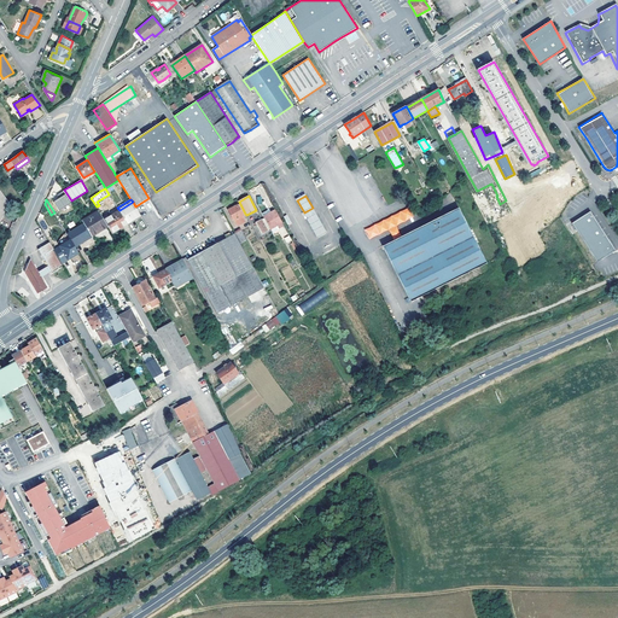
[(120,211),(128,223),(141,216),(135,207),(133,202),(120,210),(120,211)]
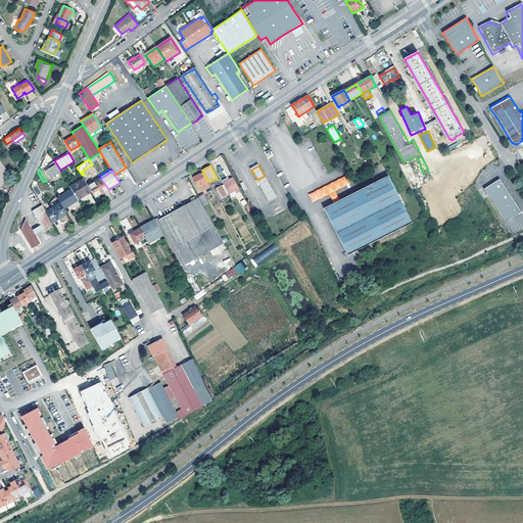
[(194,178),(198,186),(199,186),(201,190),(207,187),(204,183),(207,181),(203,173),(194,178)]
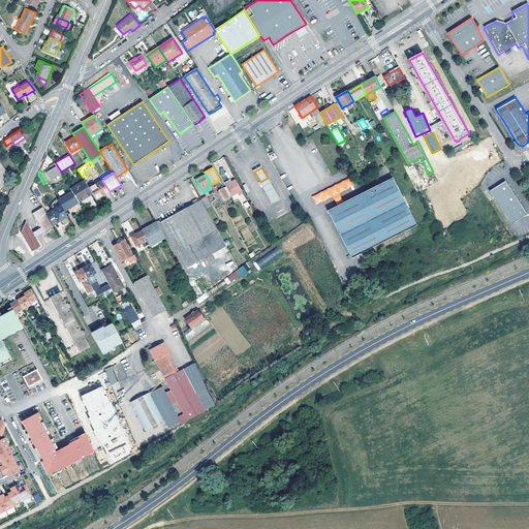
[(268,178),(260,182),(263,187),(271,184),(268,178)]
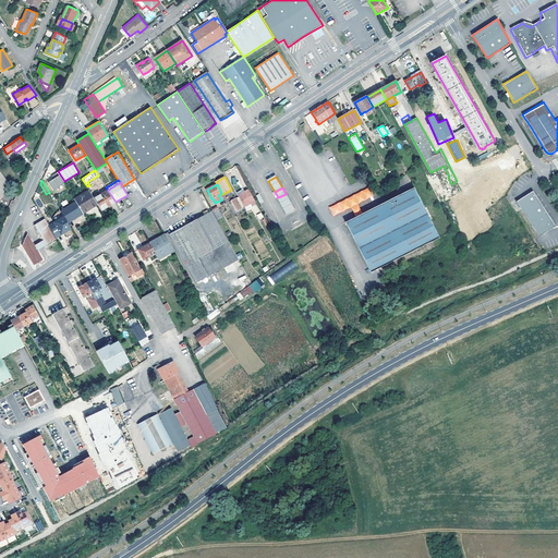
[(368,189),(329,208),(334,217),(373,197),(368,189)]
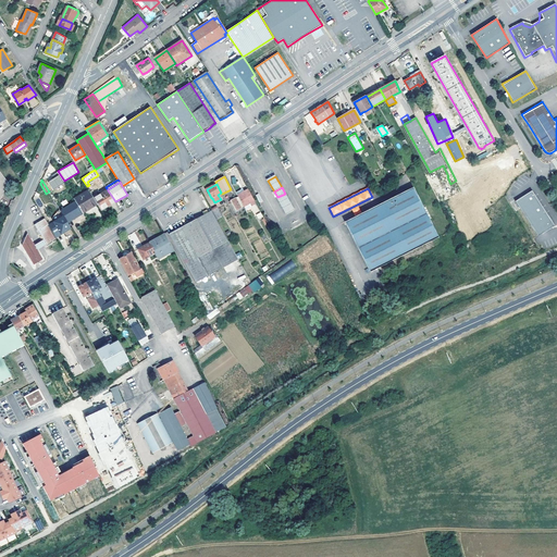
[(438,237),(413,188),(378,206),(346,222),(370,272),(438,237)]
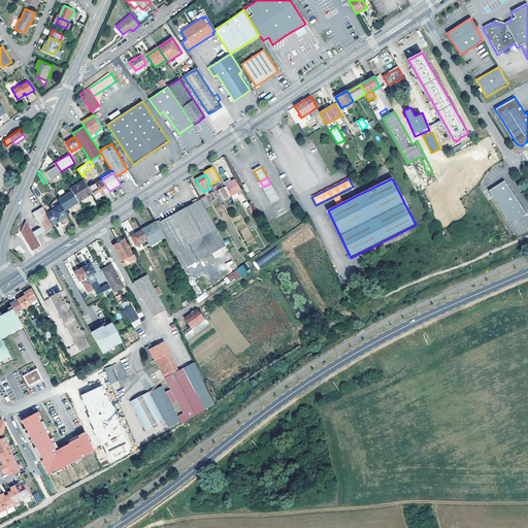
[(235,179),(219,189),(220,190),(220,192),(225,199),(229,197),(237,193),(238,196),(242,193),(235,179)]
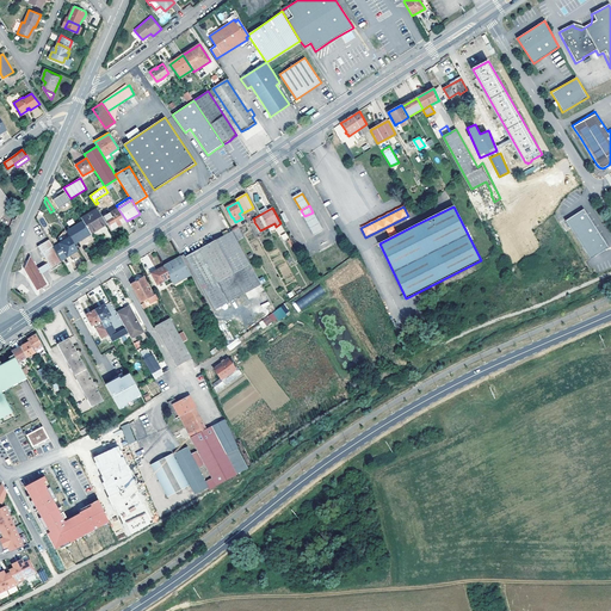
[(582,208),(565,220),(588,258),(608,247),(582,208)]
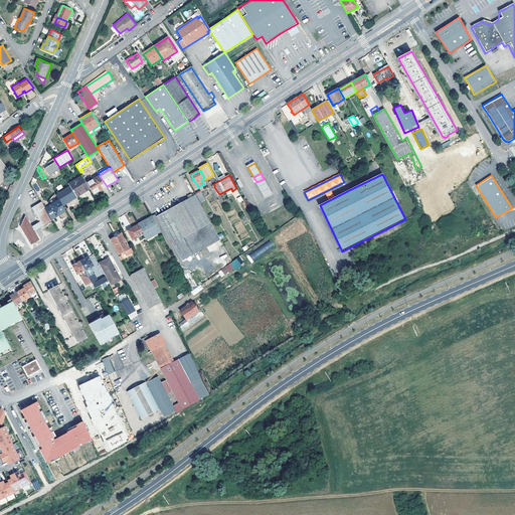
[(71,186),(76,196),(90,188),(88,184),(86,182),(82,176),(69,184),(71,186)]
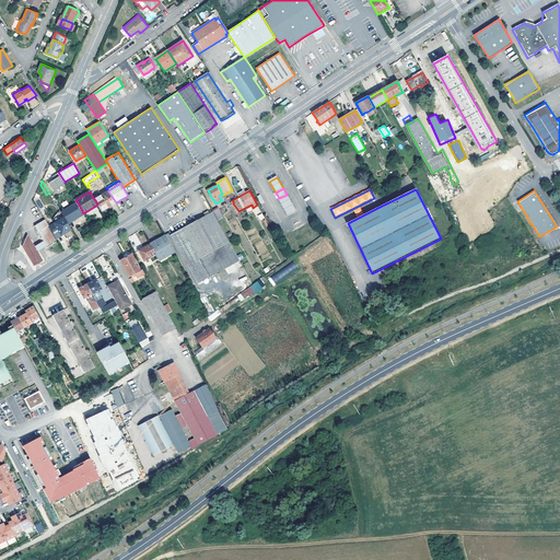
[(97,205),(102,211),(116,202),(108,191),(98,197),(95,200),(97,205)]
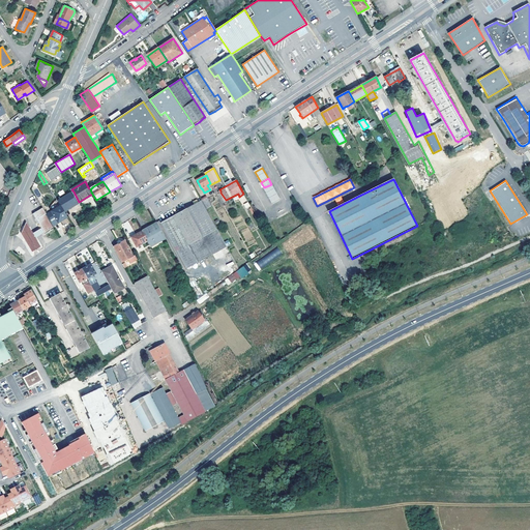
[(271,184),(264,187),(272,203),(280,200),(271,184)]
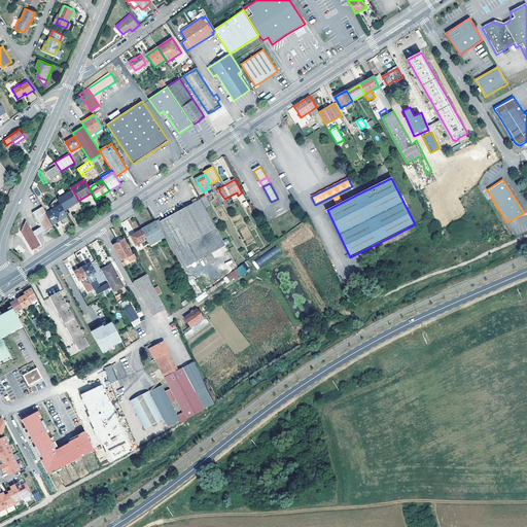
[(61,205),(64,210),(79,201),(78,201),(73,190),(58,200),(61,205)]
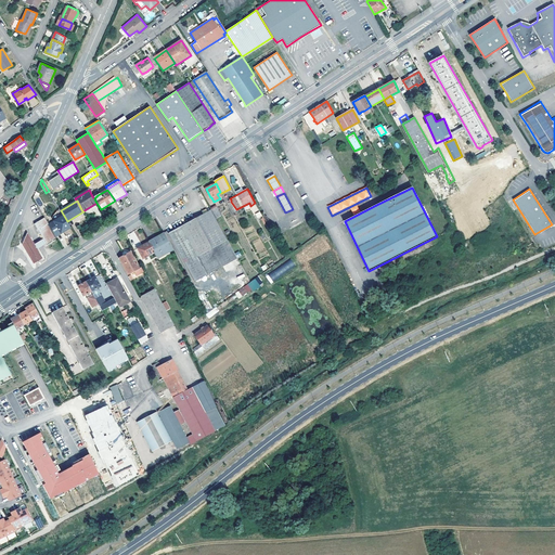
[(217,207),(210,210),(216,218),(221,215),(217,207)]
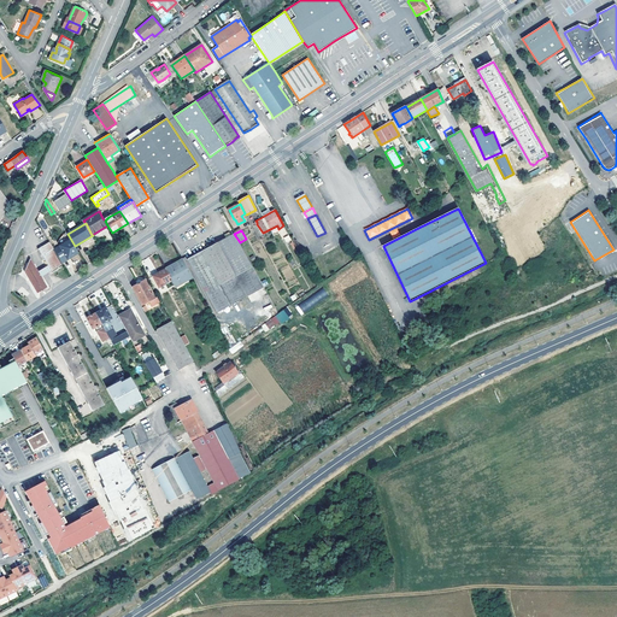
[(200,252),(229,305),(263,287),(240,242),(234,234),(229,236),(216,244),(200,252)]
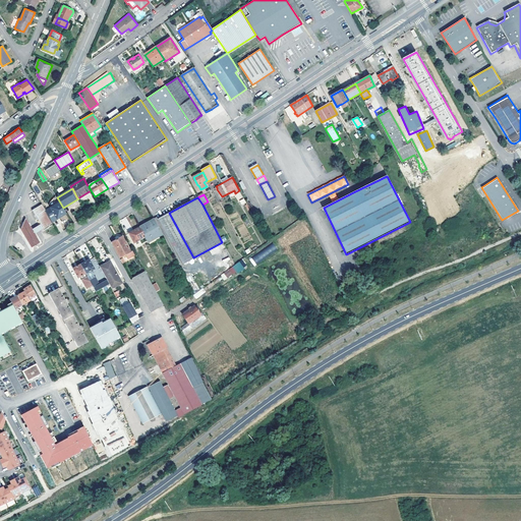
[(46,211),(53,222),(66,214),(63,208),(60,203),(46,211)]
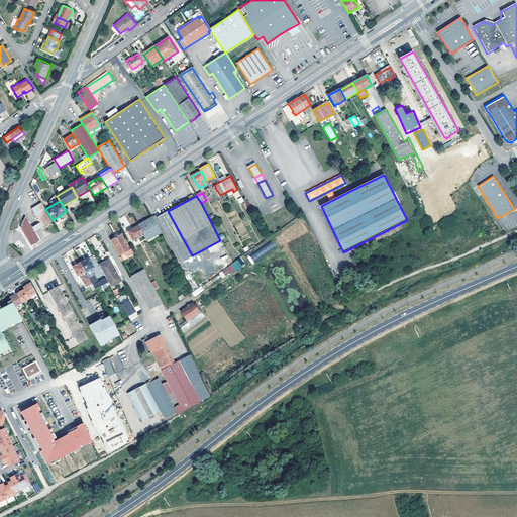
[(39,222),(42,226),(43,229),(48,226),(47,225),(52,223),(43,209),(44,208),(41,202),(31,208),(35,214),(34,214),(39,222)]
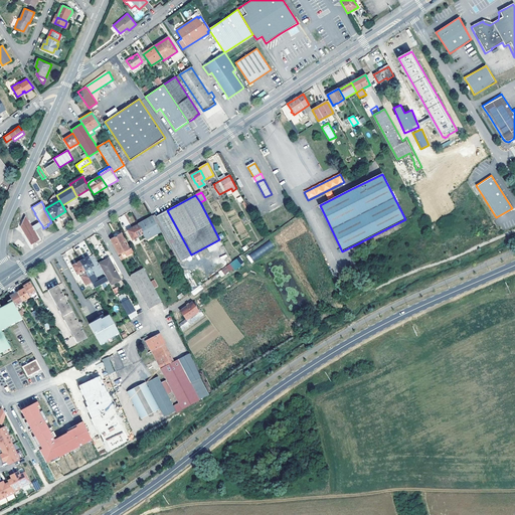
[(153,218),(161,232),(177,263),(191,254),(167,210),(164,212),(153,218)]
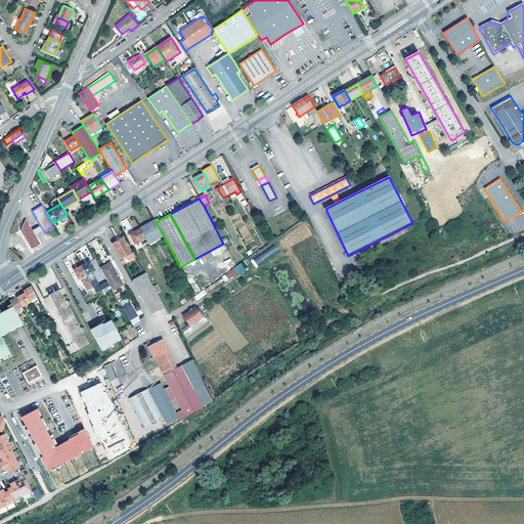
[(35,234),(43,229),(40,225),(33,229),(27,220),(22,229),(32,247),(40,242),(35,234)]
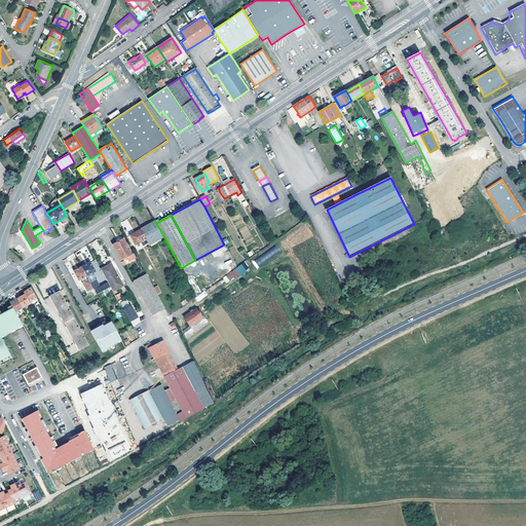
[(155,221),(141,229),(146,239),(149,246),(164,237),(156,223),(155,221)]
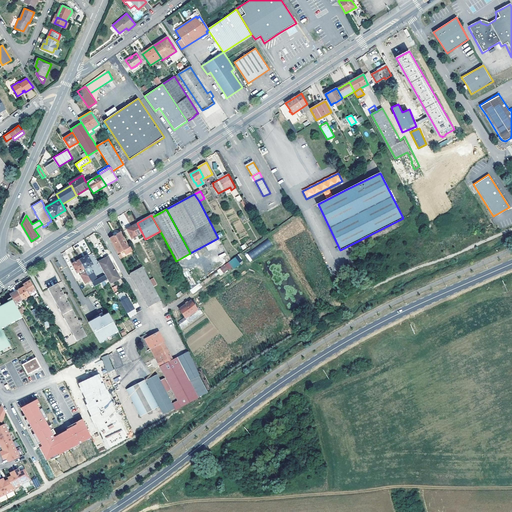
[(132,239),(142,233),(137,223),(127,229),(132,239)]
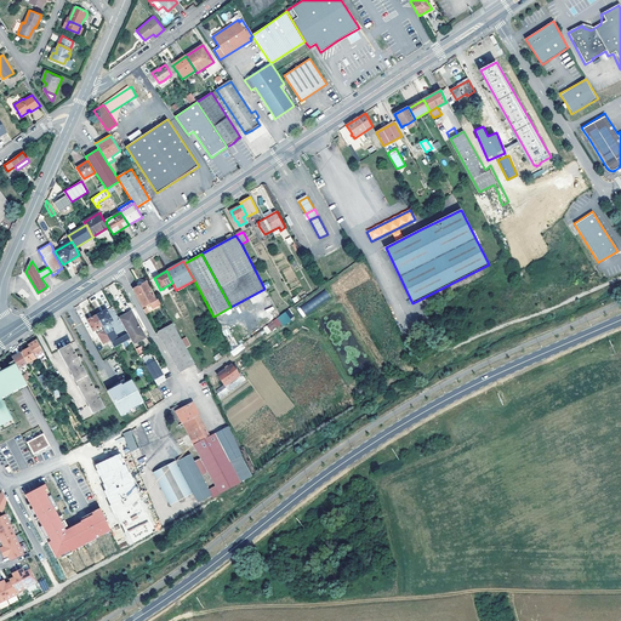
[(144,307),(151,303),(153,307),(158,305),(146,283),(134,289),(144,307)]
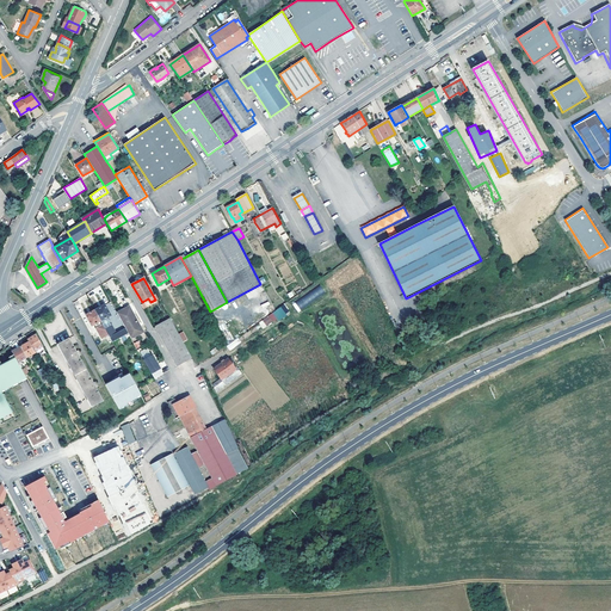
[(321,287),(292,303),(296,310),(326,294),(321,287)]
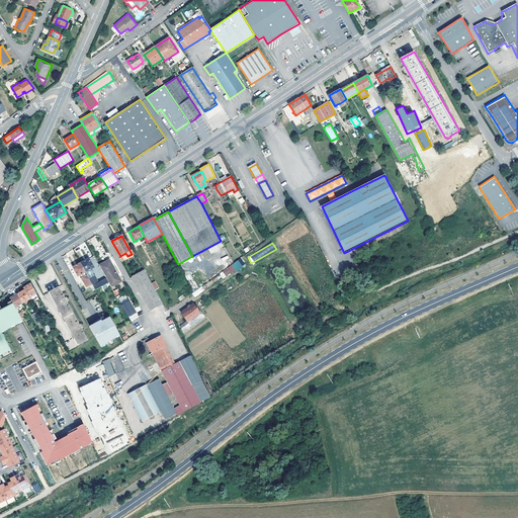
[(223,279),(245,265),(241,258),(219,273),(223,279)]
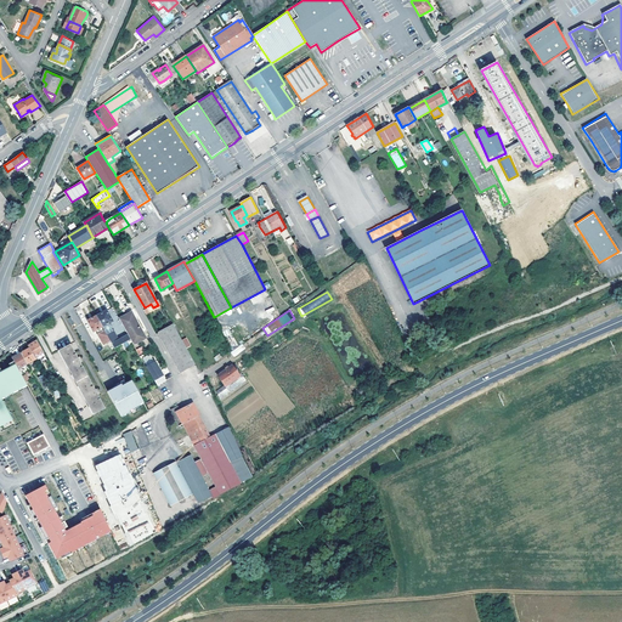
[(106,311),(97,316),(103,326),(109,322),(112,321),(106,311)]
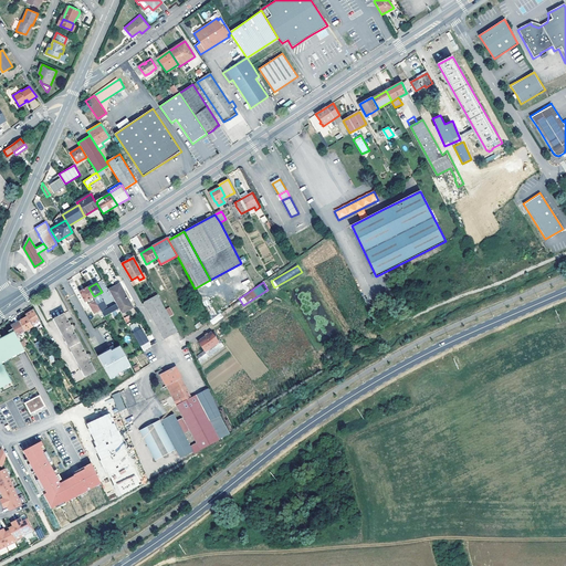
[(108,290),(111,294),(116,304),(119,308),(122,314),(133,307),(125,293),(121,284),(108,290)]
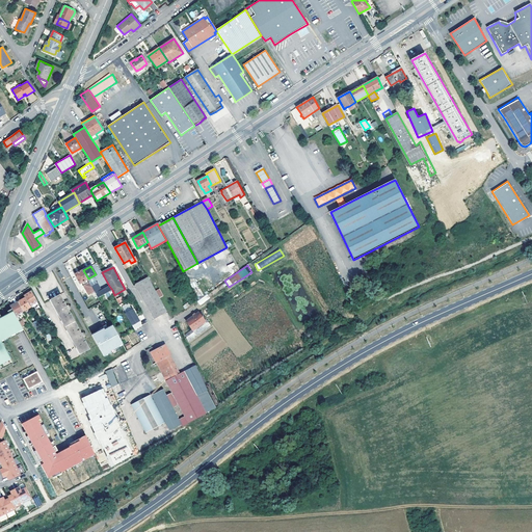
[(88,278),(83,270),(75,274),(80,284),(83,282),(88,278)]
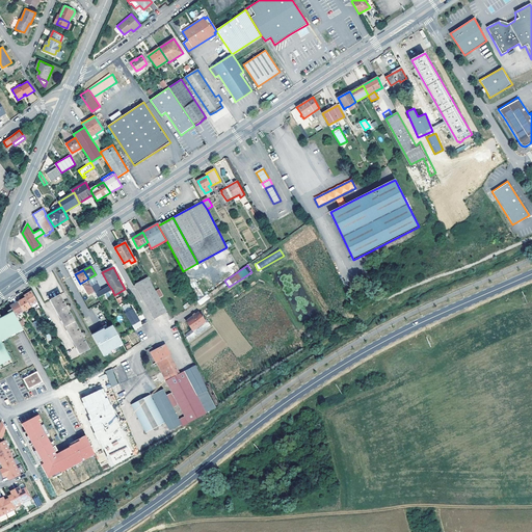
[(167,312),(149,277),(135,285),(155,318),(167,312)]
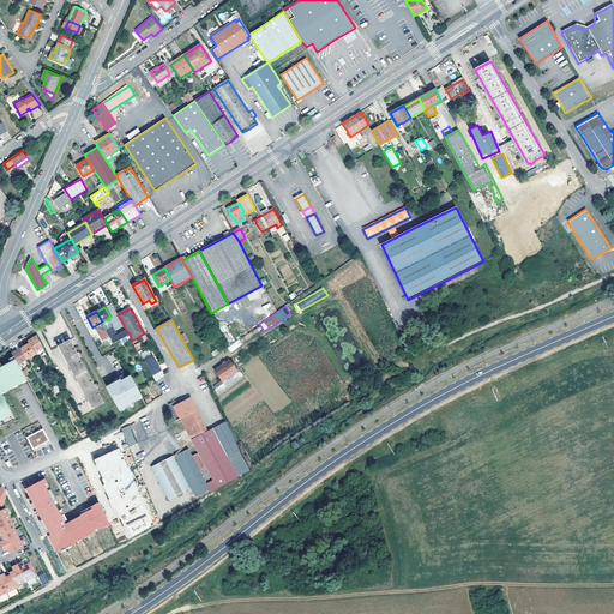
[(114,344),(130,335),(126,330),(122,332),(118,336),(110,321),(103,325),(109,337),(114,344)]
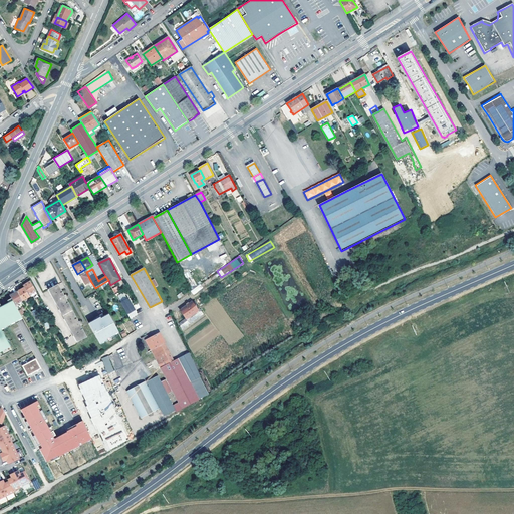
[(86,272),(81,275),(86,284),(91,282),(86,272)]
